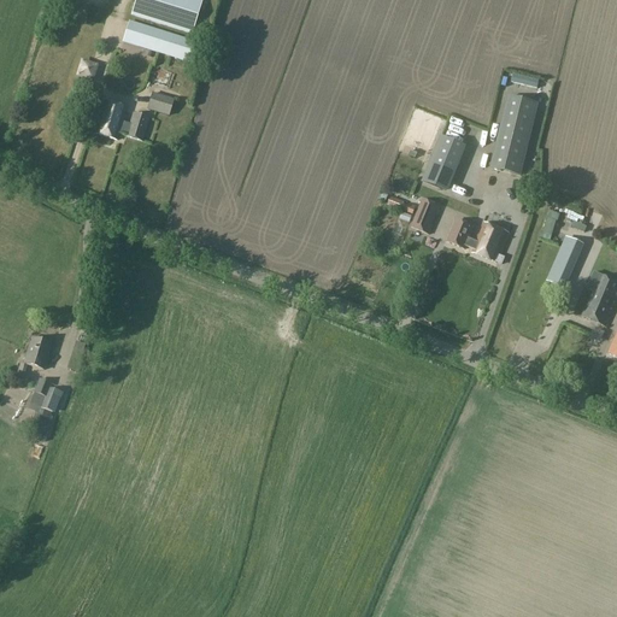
[(136,0),(131,17),(191,35),(201,0),(136,0)]
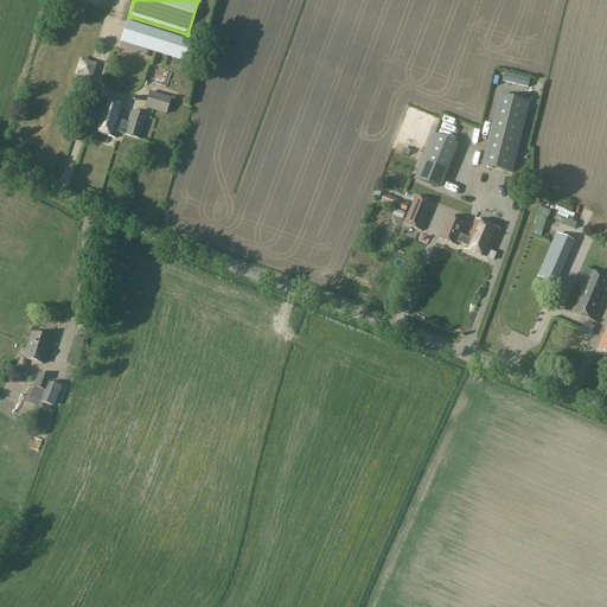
[(197,44),(127,23),(121,42),(191,63),(197,44)]
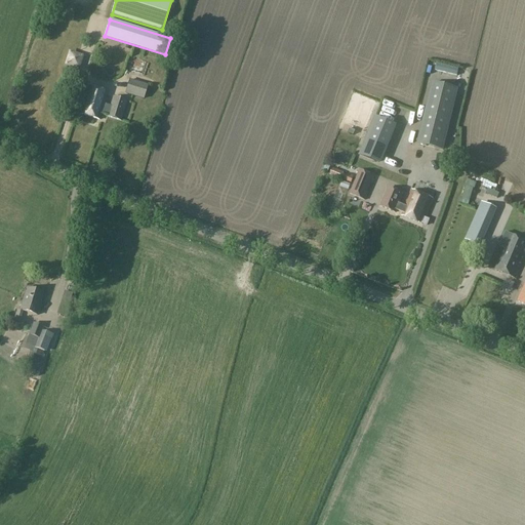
[(137,75),(143,62),(124,54),(119,69),(137,75)]
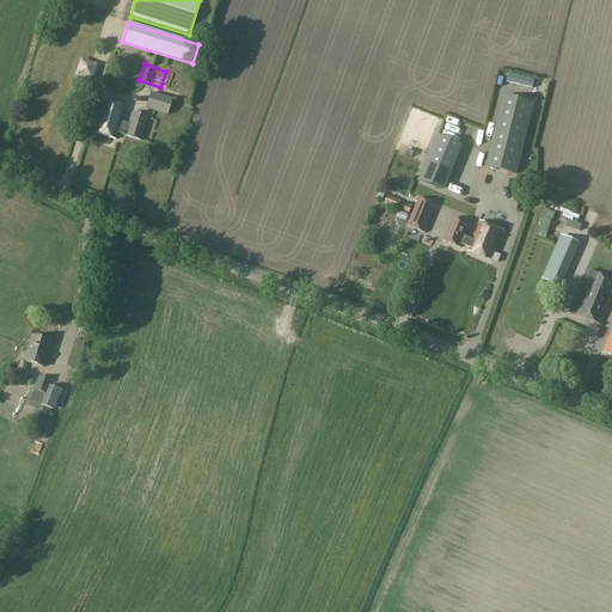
[(151,95),(146,110),(167,116),(172,101),(151,95)]
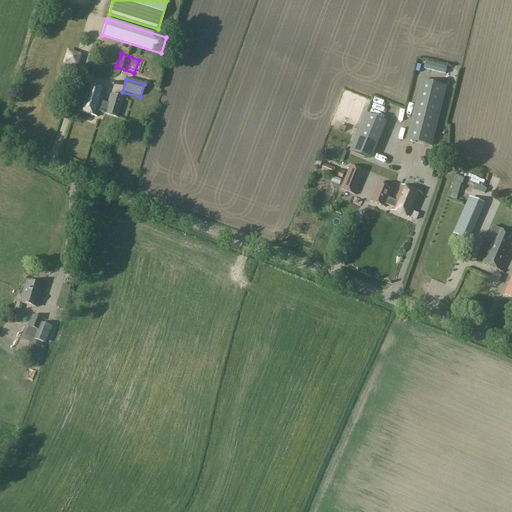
[(447,88),(421,82),(407,141),(434,147),(447,88)]
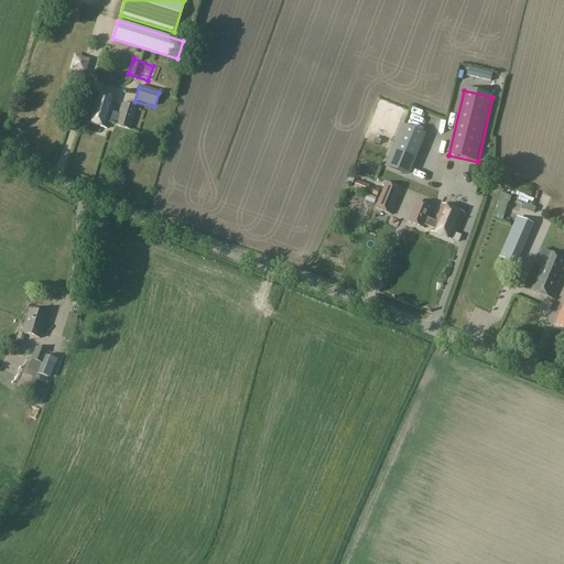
[(85,122),(107,129),(116,100),(95,94),(85,122)]
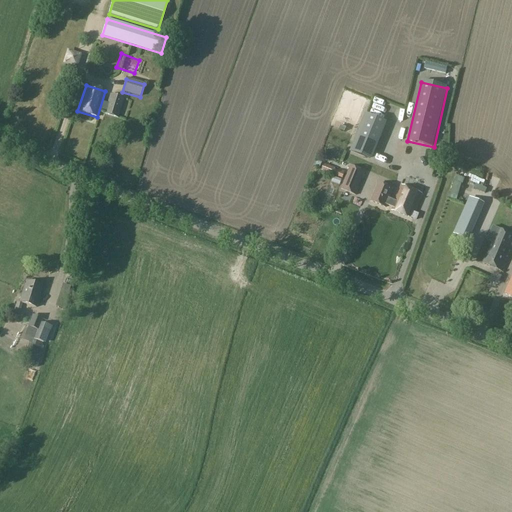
[(104,114),(118,119),(124,99),(110,94),(104,114)]
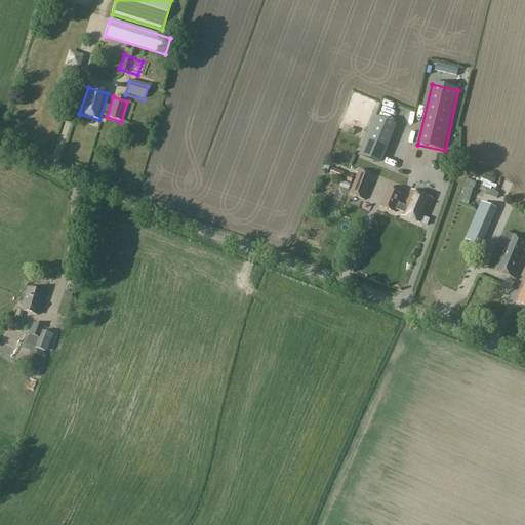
[(375,117),(359,155),(378,163),(394,125),(375,117)]
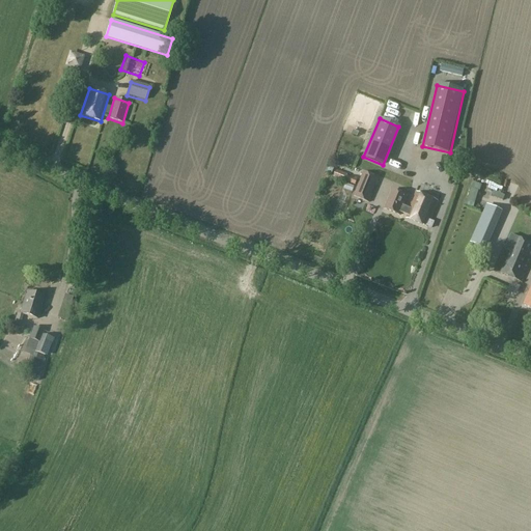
[(396,137),(390,150),(398,154),(403,140),(396,137)]
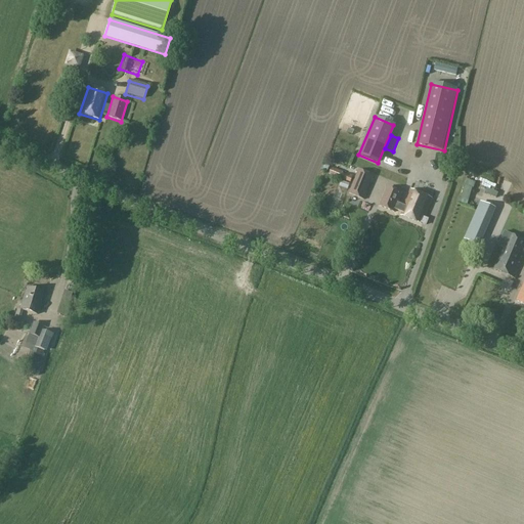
[(326,164),(339,167),(341,161),(328,158),(326,164)]
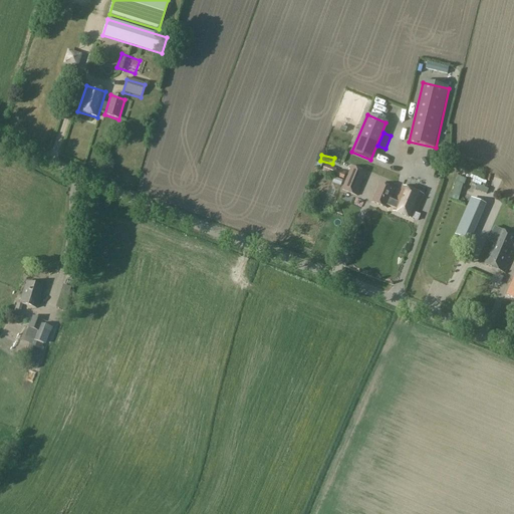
[(337,169),(326,165),(323,171),(344,180),(347,173),(341,171),(340,172),(336,171),(337,169)]
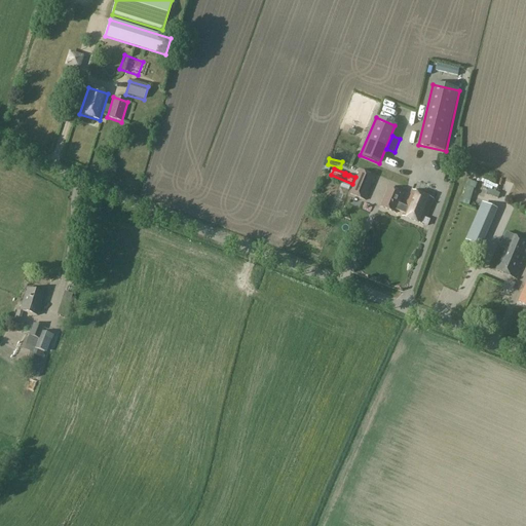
[(361,171),(350,194),(364,200),(374,177),(361,171)]
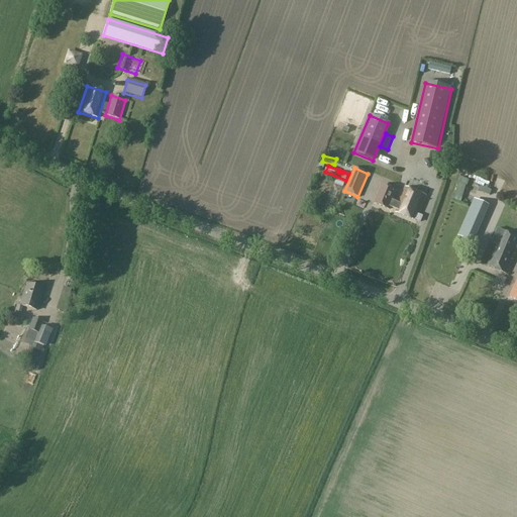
[(467,186),(469,180),(459,177),(457,184),(458,184),(455,196),(452,195),(451,200),(460,203),(462,198),(459,197),(463,185),(467,186)]
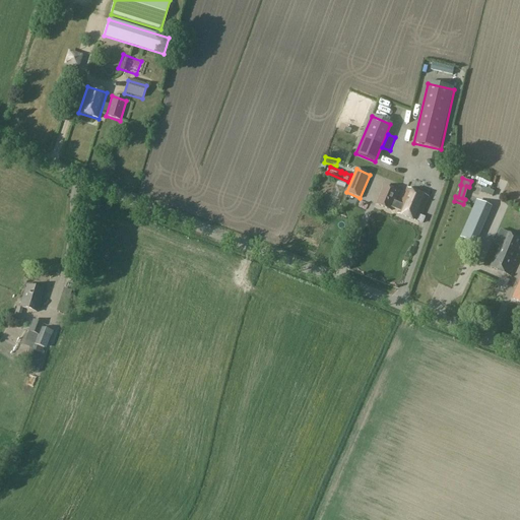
[(395,209),(398,204),(398,203),(394,201),(398,193),(384,187),(377,204),(392,210),(393,208),(395,209)]
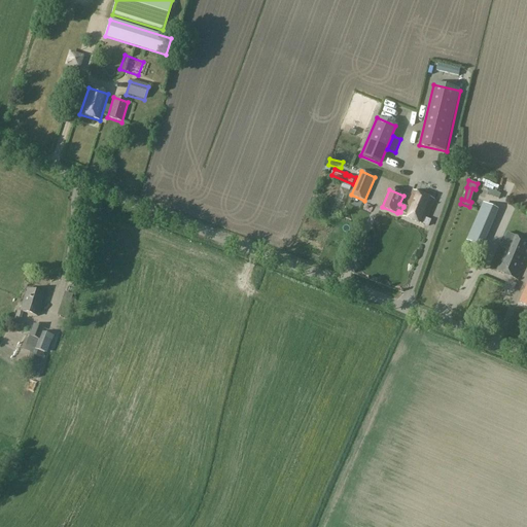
[(500,195),(489,189),(487,195),(498,200),(500,195)]
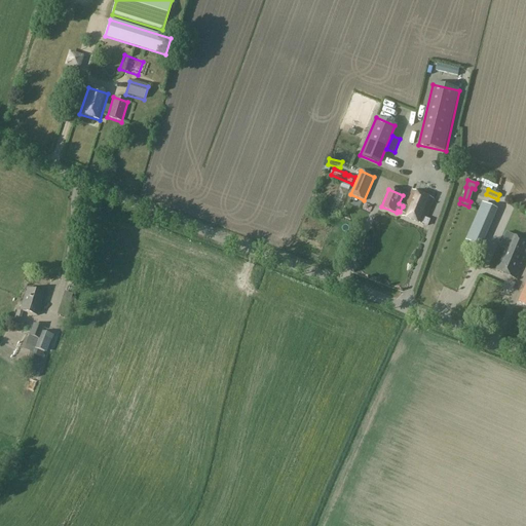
[(403,207),(400,212),(404,214),(403,216),(427,226),(429,221),(425,219),(434,199),(413,191),(406,209),(403,207)]
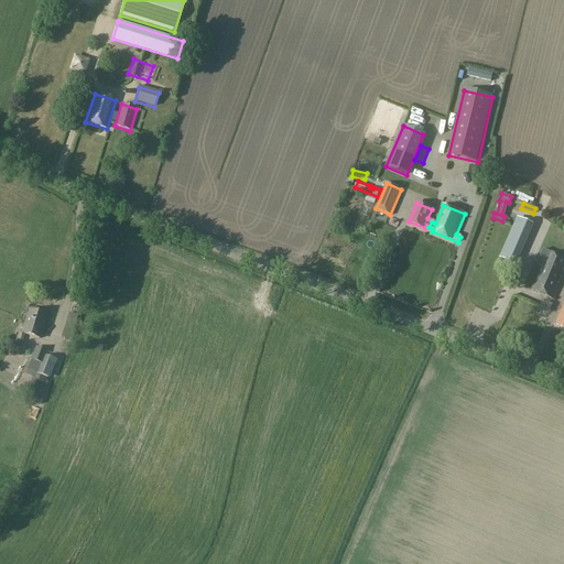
[(518,217),(502,250),(519,258),(534,225),(518,217)]
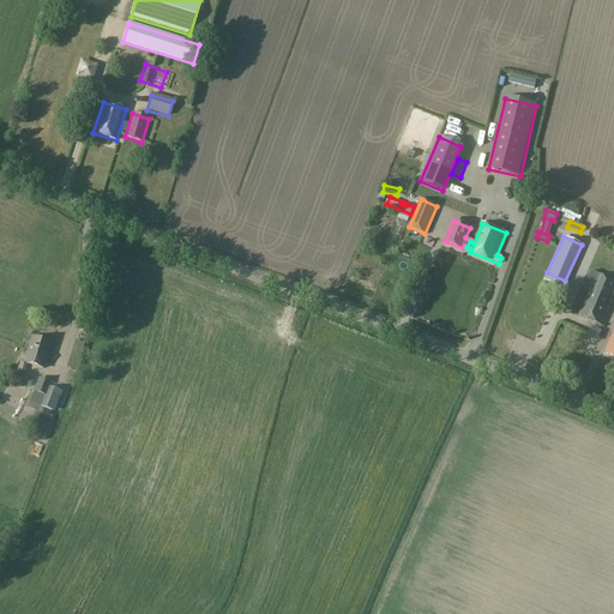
[(565,281),(547,272),(543,281),(561,289),(565,281)]
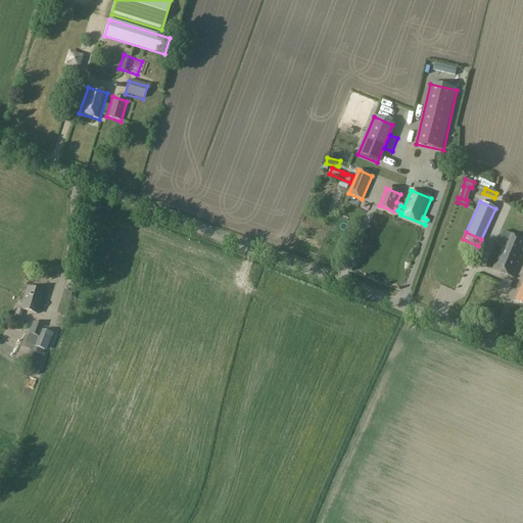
[(522,255),(522,240),(508,234),(493,269),(514,278),(522,255)]
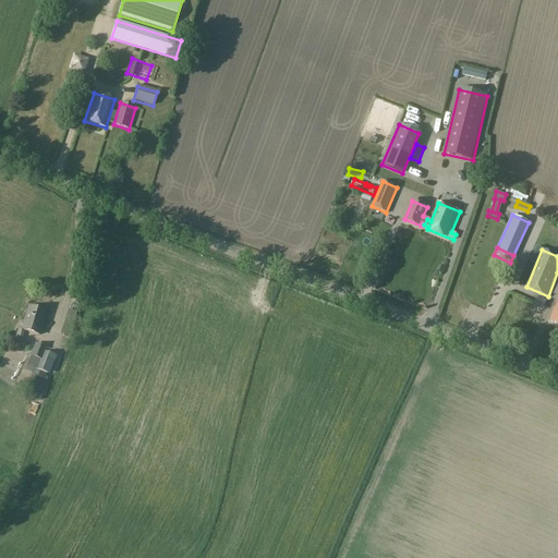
[(533,306),(543,311),(547,301),(543,300),(534,302),(533,306)]
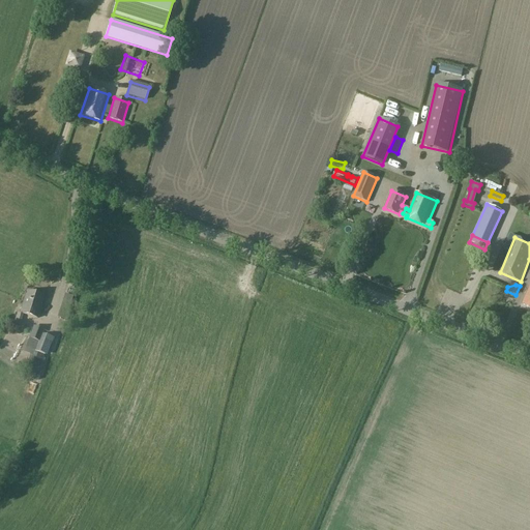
[(34,293),(34,292),(30,290),(28,291),(28,292),(27,292),(20,314),(37,319),(43,297),(34,294),(34,293)]
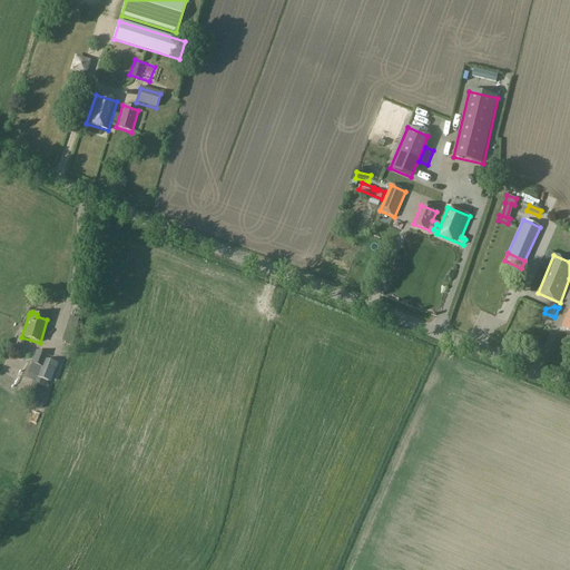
[(47,355),(36,351),(31,364),(41,369),(42,369),(46,360),(47,355)]
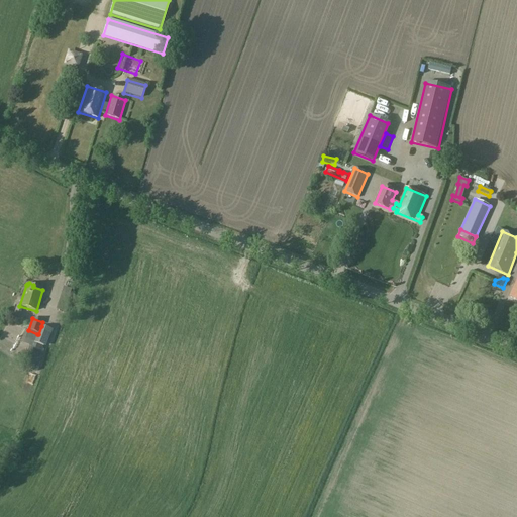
[(6,319),(0,332),(0,344),(11,349),(21,325),(6,319)]
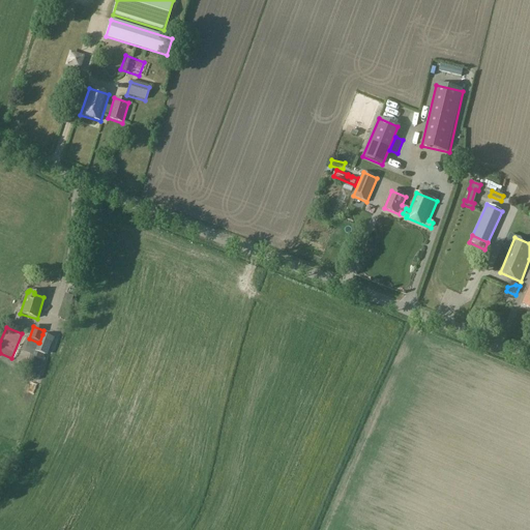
[(38,343),(35,351),(34,352),(45,355),(52,337),(42,334),(39,343),(38,343)]
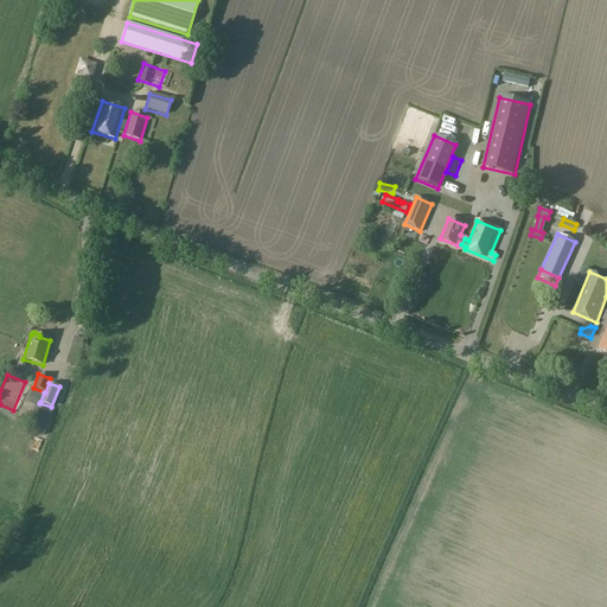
[(29,390),(24,402),(34,406),(33,408),(37,409),(37,408),(39,403),(39,402),(40,402),(44,393),(33,388),(32,389),(32,391),(29,390)]
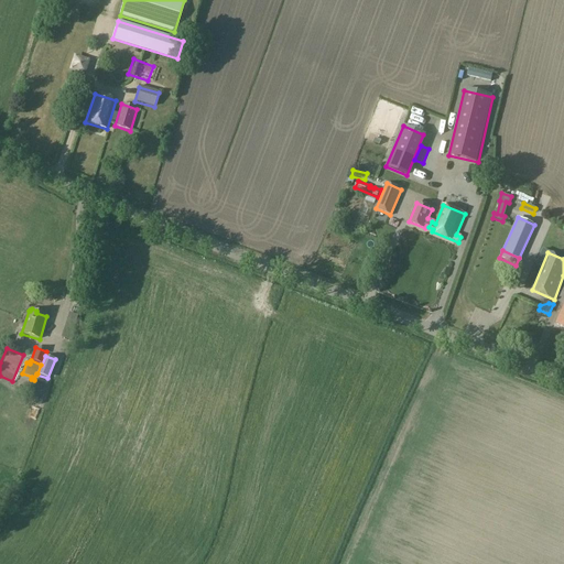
[(35,391),(32,402),(41,405),(47,382),(46,382),(47,378),(36,375),(34,379),(34,380),(38,381),(35,391)]
